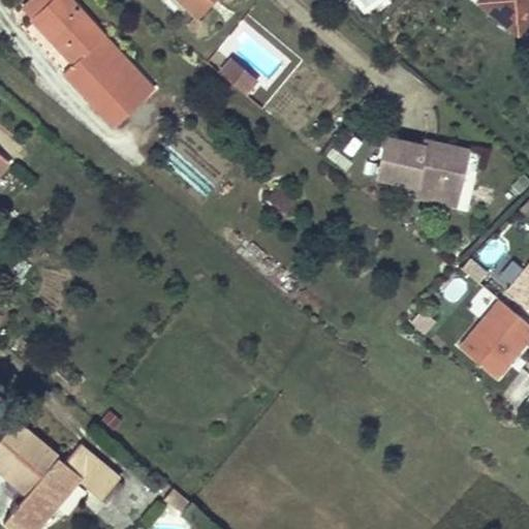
[(33,18),(51,0),(34,0),(25,9),(33,18)]
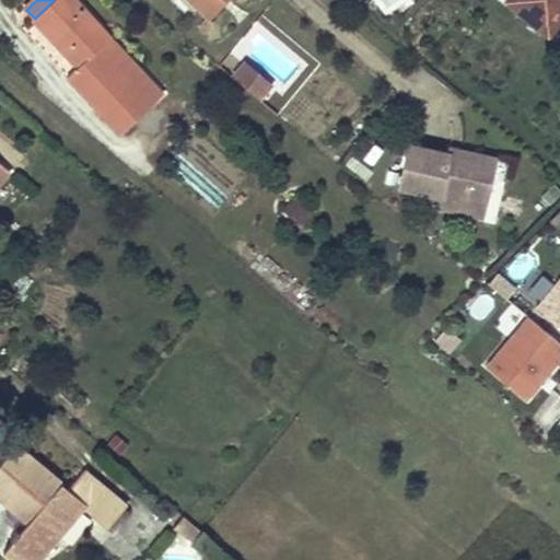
[(162,94),(74,0),(54,0),(35,19),(79,67),(68,77),(119,132),(162,94)]
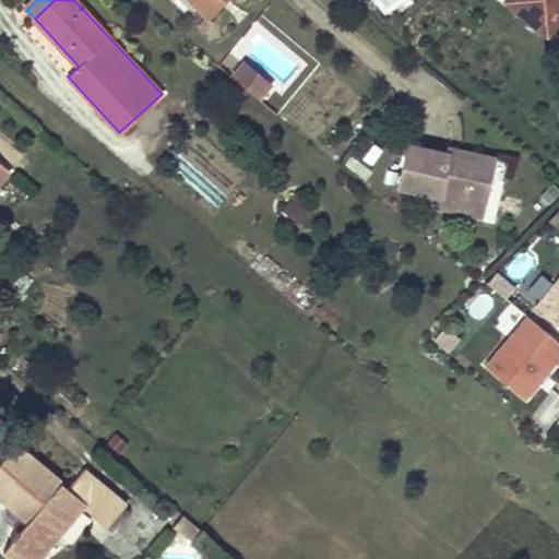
[(209,18),(224,0),(204,0),(198,7),(209,18)]
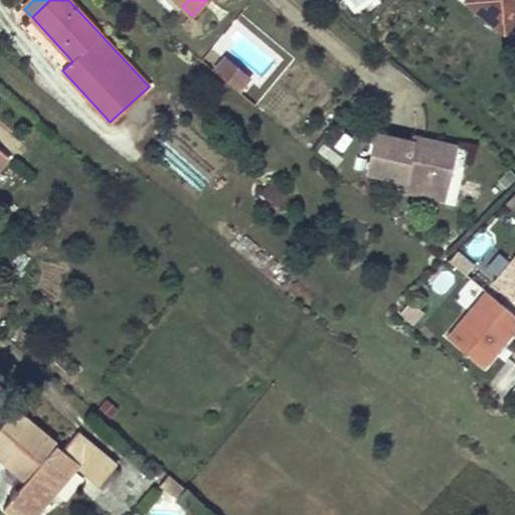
[(350,0),(360,9),(369,0),(350,0)]
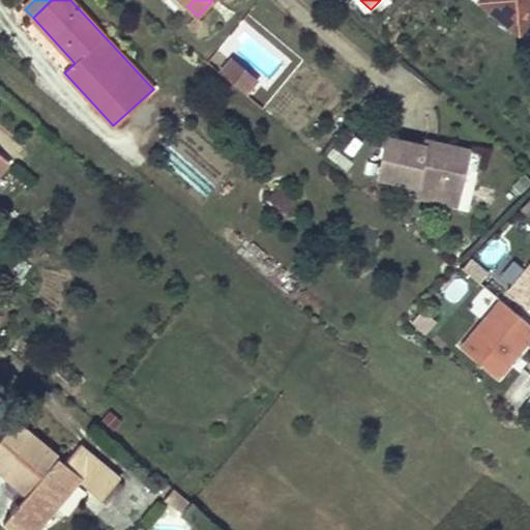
[(494,12),(502,2),(499,0),(480,0),(479,1),(494,12)]
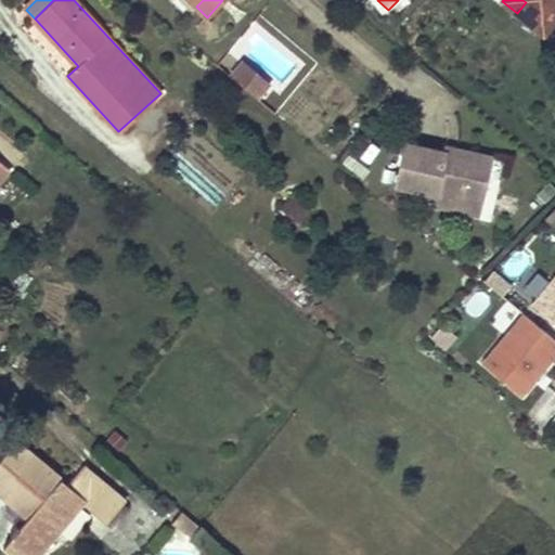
[(543,34),(554,18),(554,0),(523,0),(526,2),(517,13),(543,34)]
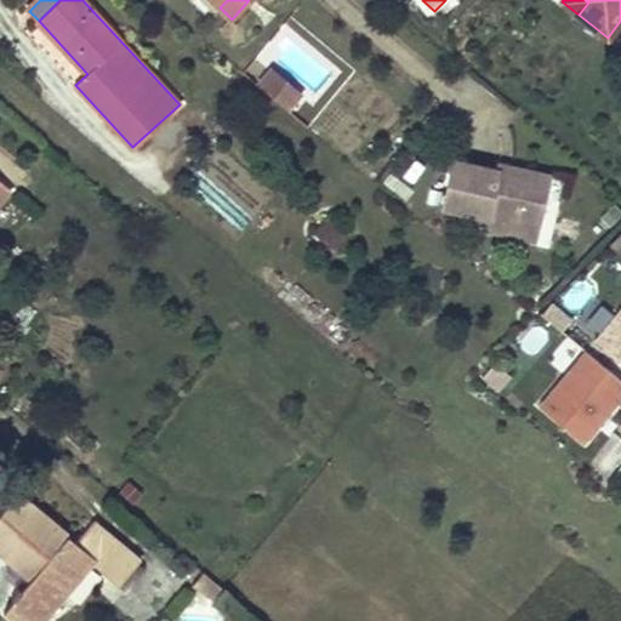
[(298,95),(271,70),(263,80),(274,90),(269,96),(286,109),(298,95)]
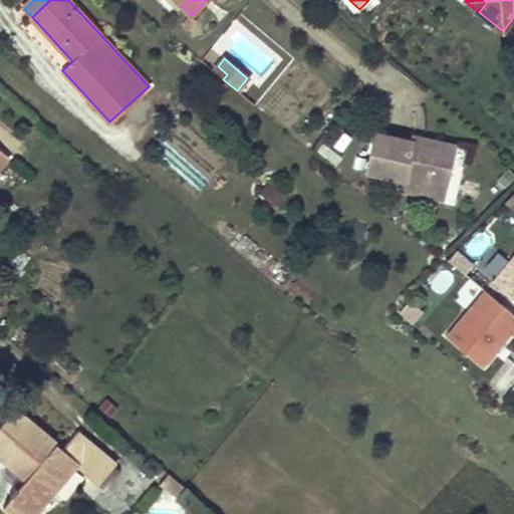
[(227,74),(218,66),(214,71),(223,79),(227,74)]
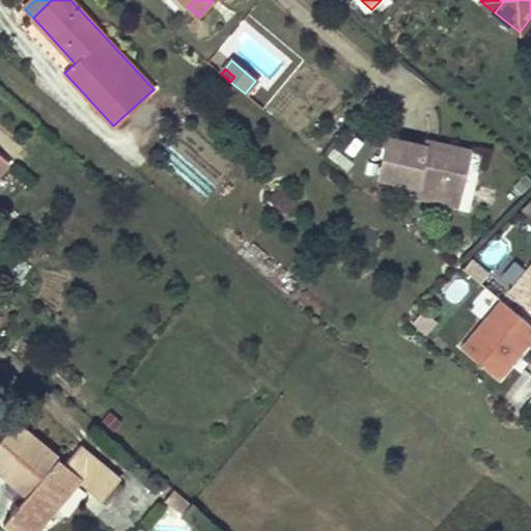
[(457,205),(470,149),(436,142),(435,150),(425,148),(426,145),(425,145),(388,137),(379,178),(416,187),(414,196),(457,205)]
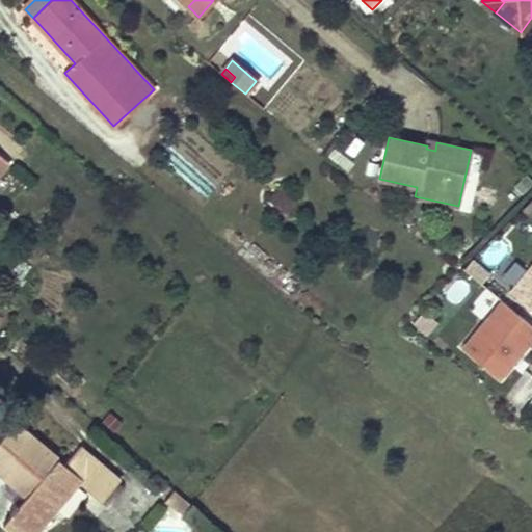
[(435,151),(436,142),(427,140),(426,145),(427,145),(426,149),(435,151)]
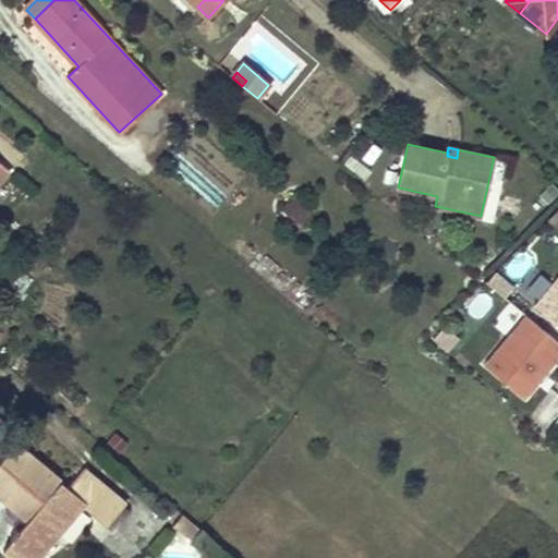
[(557,228),(557,227),(557,208),(548,219),(557,228)]
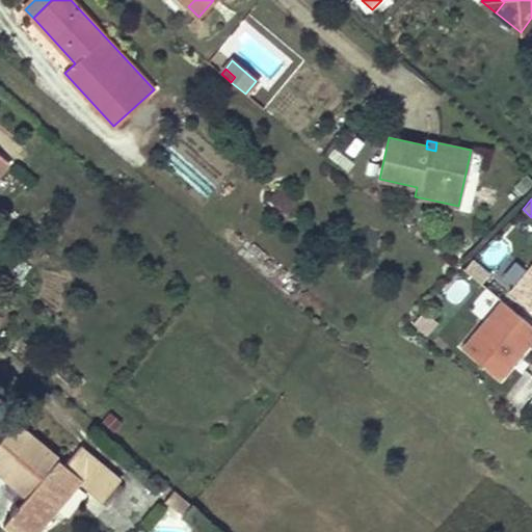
[(531,310),(531,264),(509,292),(531,310)]
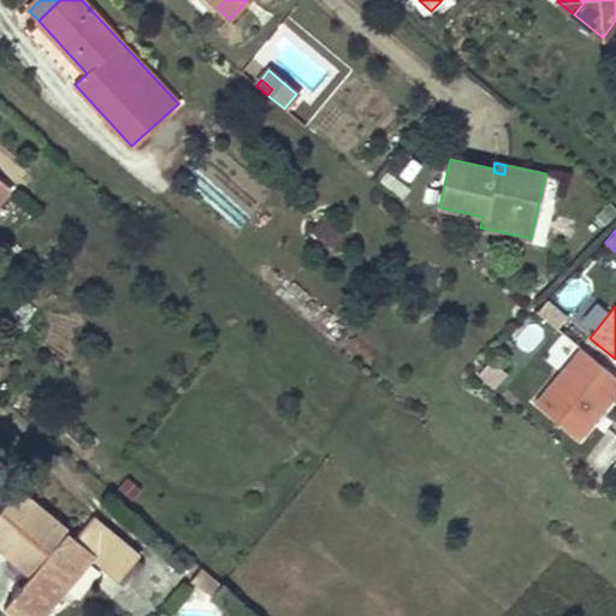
[(579,439),(615,394),(615,377),(581,348),(534,403),(579,439)]
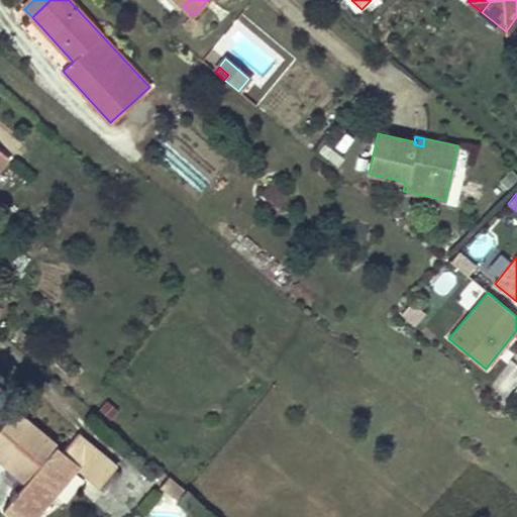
[(410,300),(401,314),(417,324),(426,310),(410,300)]
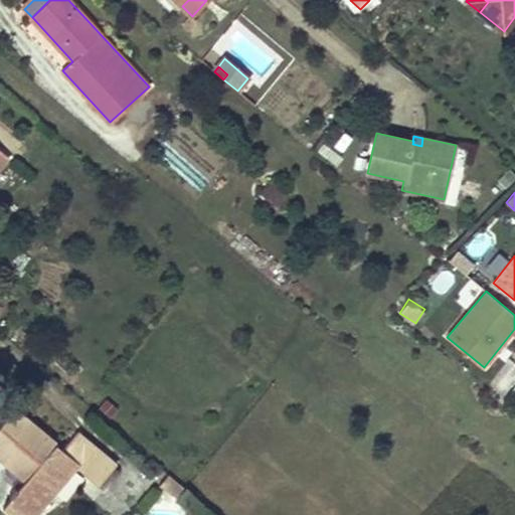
[(116,466),(76,433),(62,450),(14,409),(0,425),(0,457),(26,479),(3,507),(11,514),(32,514),(74,466),(99,487),(115,467),(116,466)]
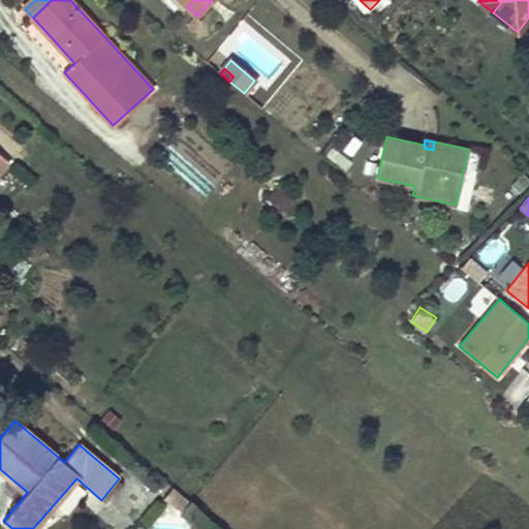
[(105,503),(123,484),(118,479),(101,500),(105,503)]
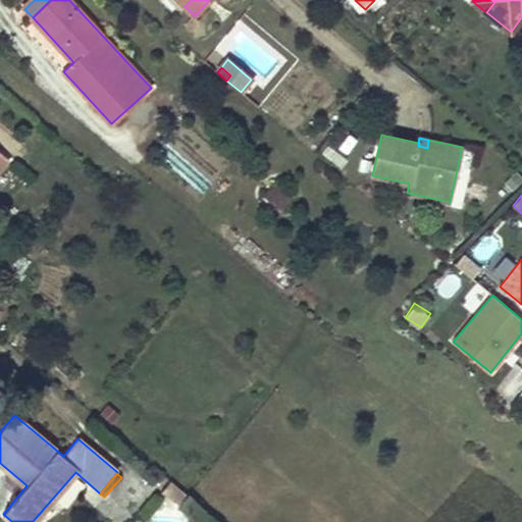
[(188,497),(169,481),(161,491),(180,506),(188,497)]
